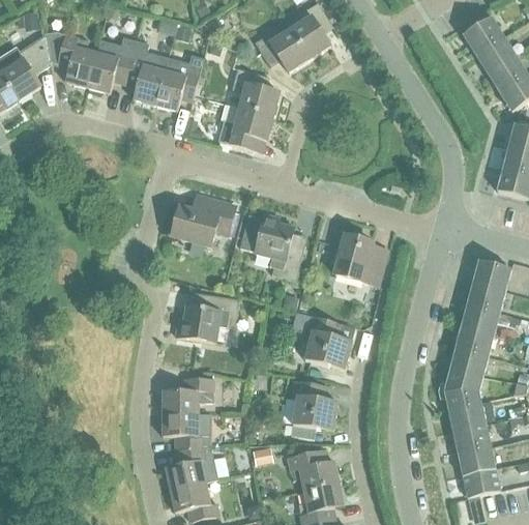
[(303,20),(290,28),(309,58),(329,45),(322,32),(332,26),(317,1),(299,13),(303,20)]
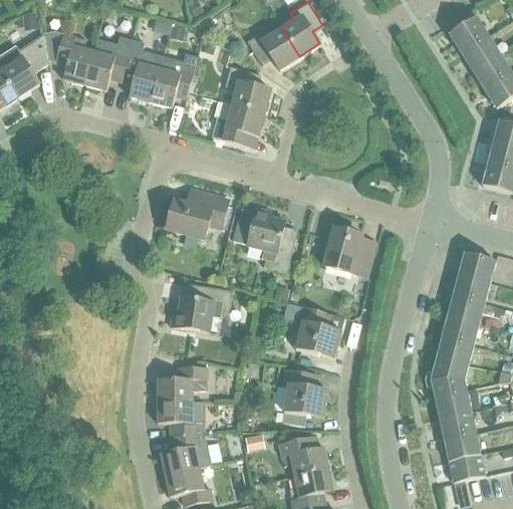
[(448,33),(460,52),(488,34),(476,15),(448,33)]
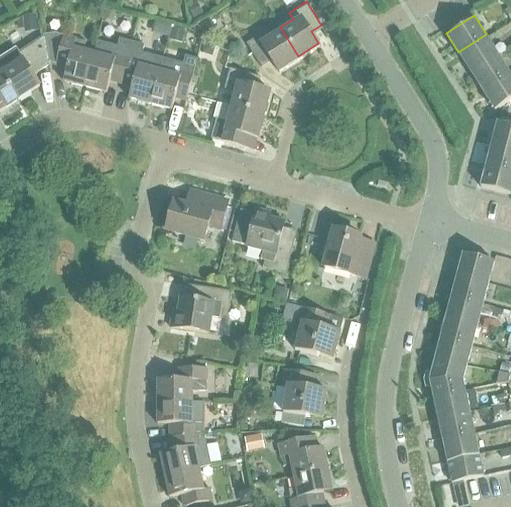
[(298,56),(280,27),(267,35),(263,29),(245,40),(260,64),(270,57),(278,69),(298,56)]
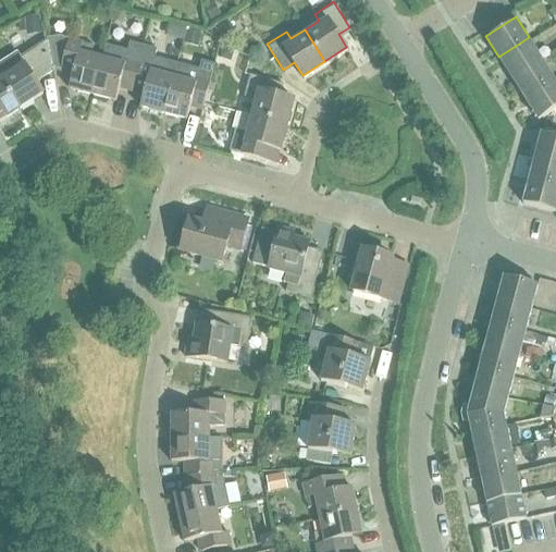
[(48,34),(48,35),(52,65),(72,71),(68,85),(91,90),(101,54),(89,51),(91,41),(58,32),(48,34)]
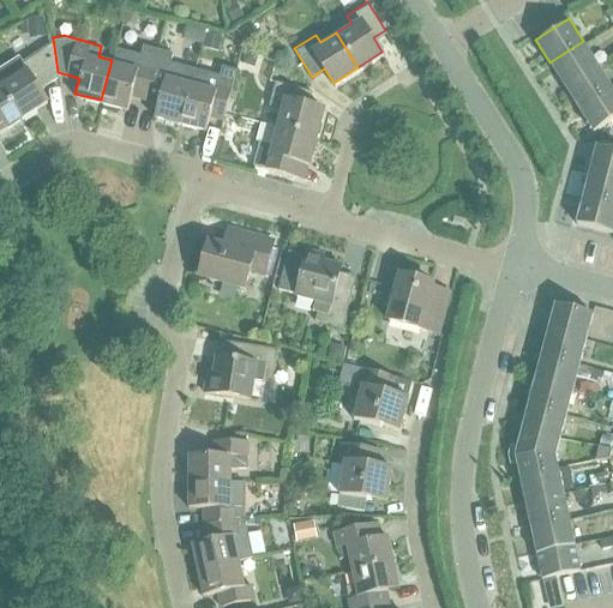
[(24,67),(0,83),(0,86),(20,116),(46,100),(38,86),(58,73),(58,72),(53,38),(19,59),(24,67)]
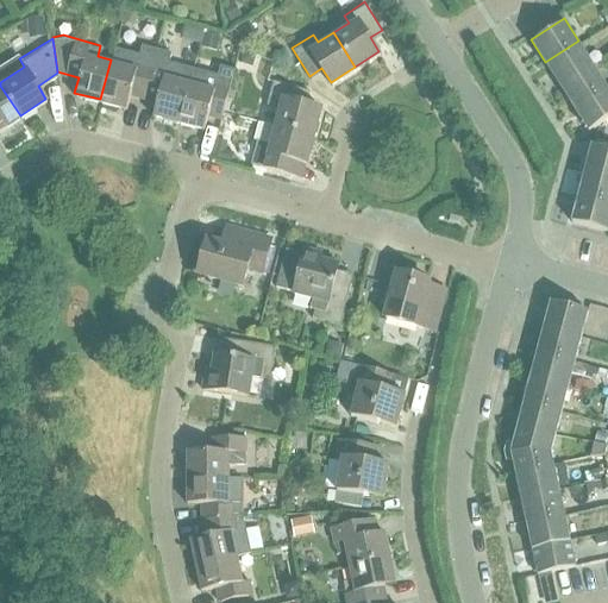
[(545,62),(559,83),(591,63),(578,41),(545,62)]
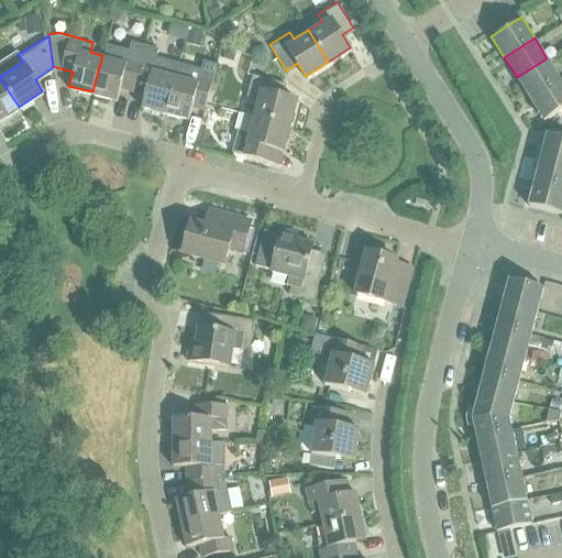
[(106,41),(102,55),(92,91),(116,98),(120,85),(132,88),(144,42),(130,39),(128,46),(106,41)]
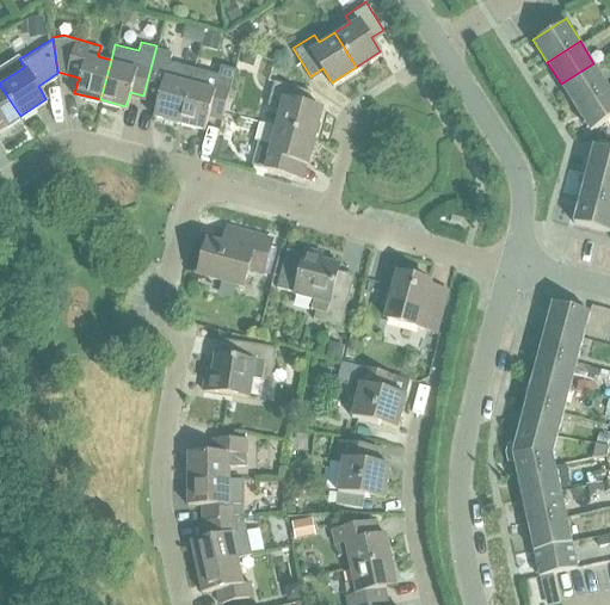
[(171,49),(156,45),(143,96),(156,99),(153,113),(178,121),(189,80),(192,65),(168,59),(171,49)]
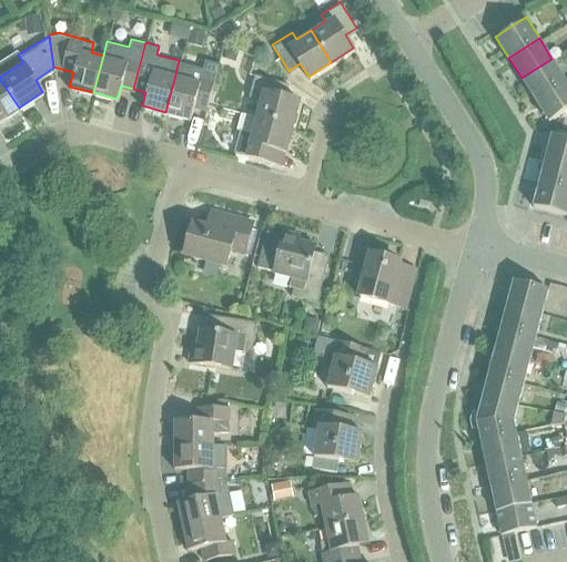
[(201,67),(179,60),(175,74),(165,112),(190,118),(193,104),(205,109),(218,61),(204,58),(201,67)]
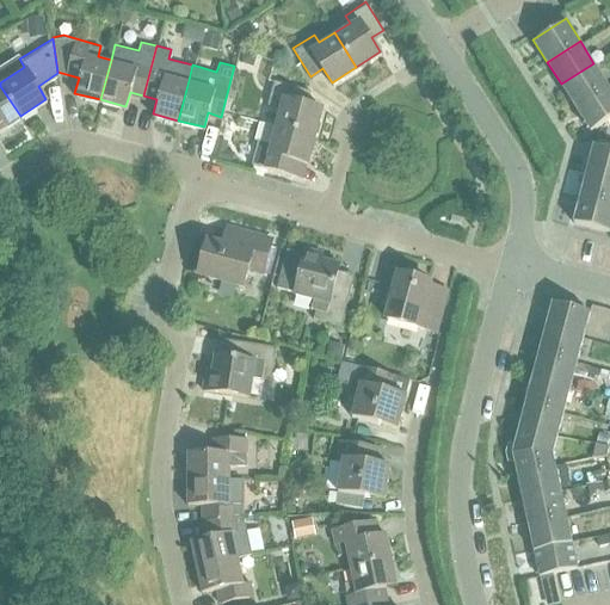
[(561,84),(575,105),(608,85),(593,63),(561,84)]
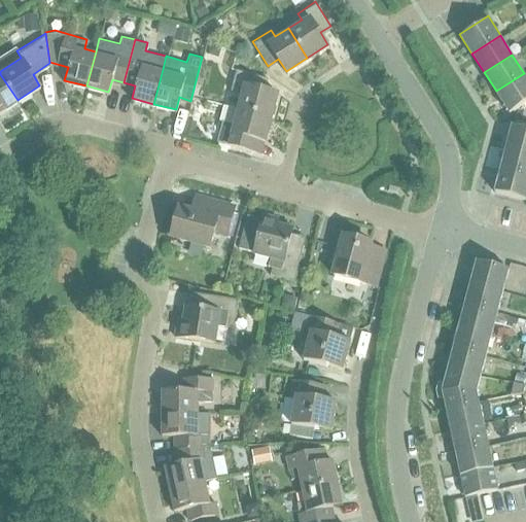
[(241,91),(237,106),(272,115),(278,92),(264,88),(267,75),(235,67),(230,88),(241,91)]
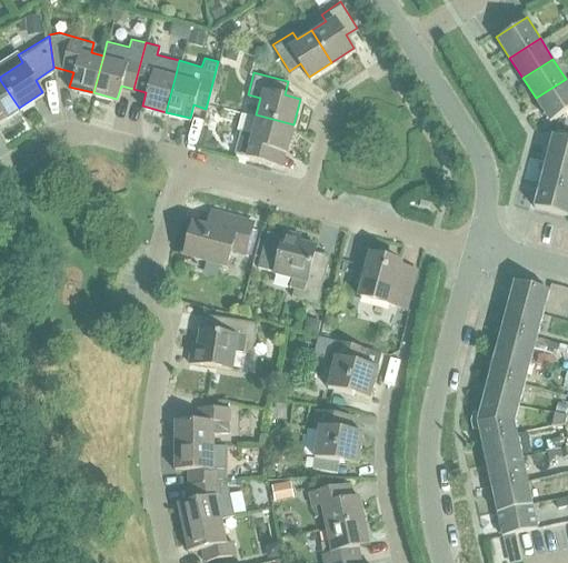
[(567,82),(566,79),(536,98),(549,119),(567,108),(567,82)]
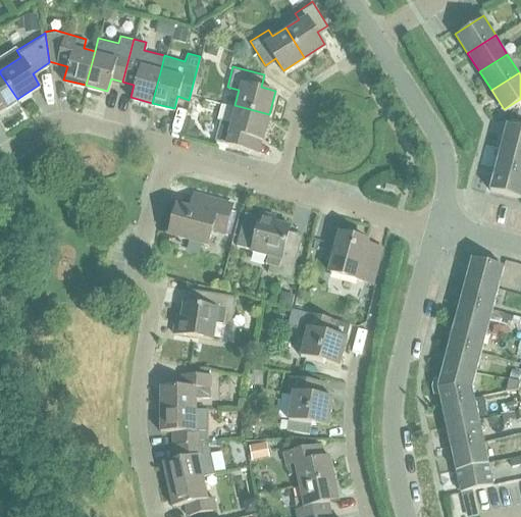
[(0,109),(17,99),(0,73),(0,109)]
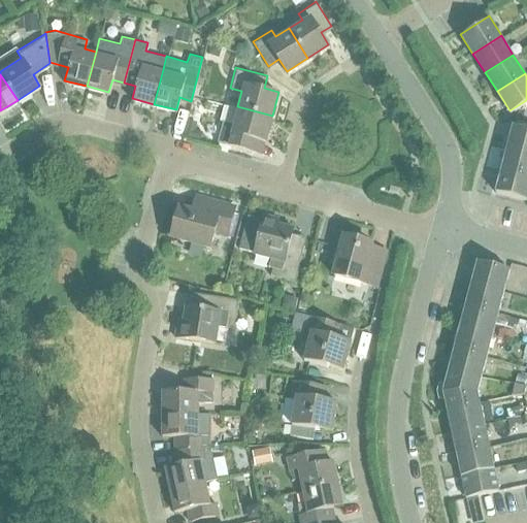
[(272,116),(237,106),(233,122),(222,119),(217,139),(252,149),(255,136),(265,139),(272,116)]
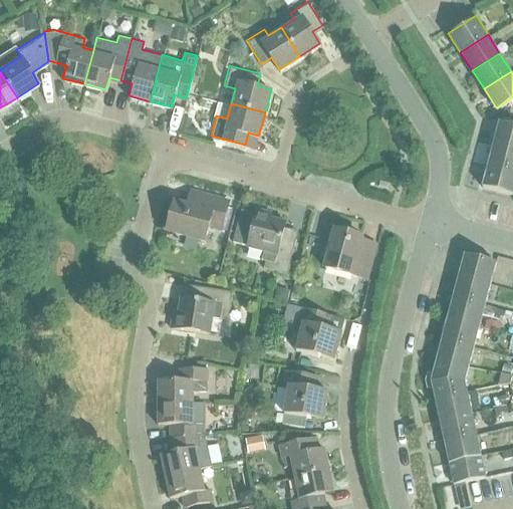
[(512,122),(498,119),(493,142),(512,147),(512,122)]
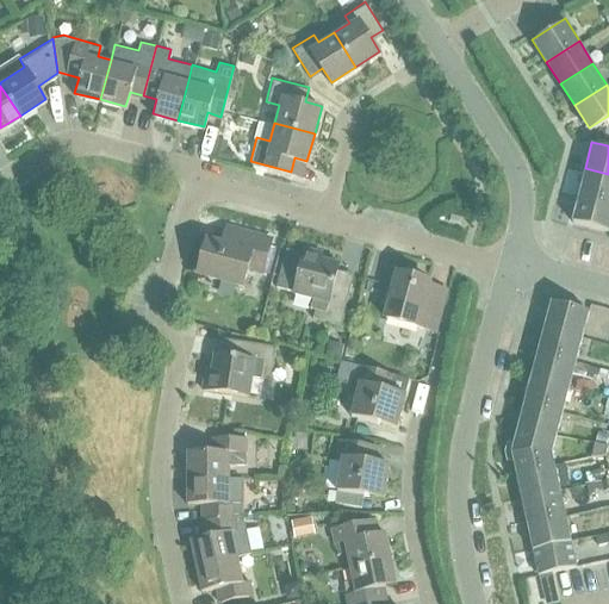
[(608,174),(585,168),(578,193),(608,200),(608,174)]
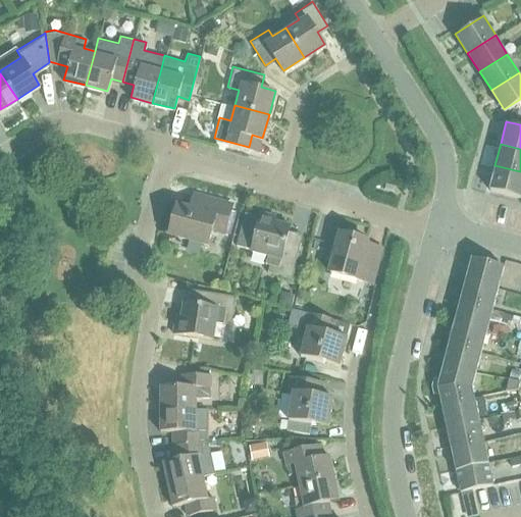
[(520,195),(520,171),(495,165),(488,188),(520,196),(520,195)]
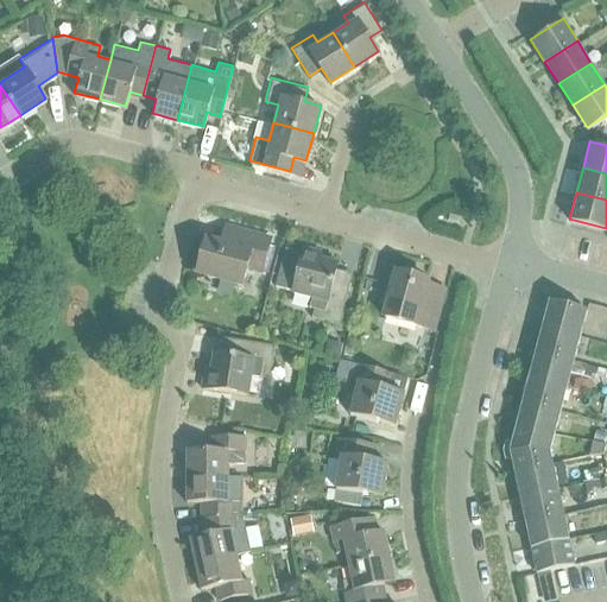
[(260,267),(270,235),(235,226),(232,244),(206,236),(201,252),(202,252),(197,270),(241,282),(246,264),(260,267)]
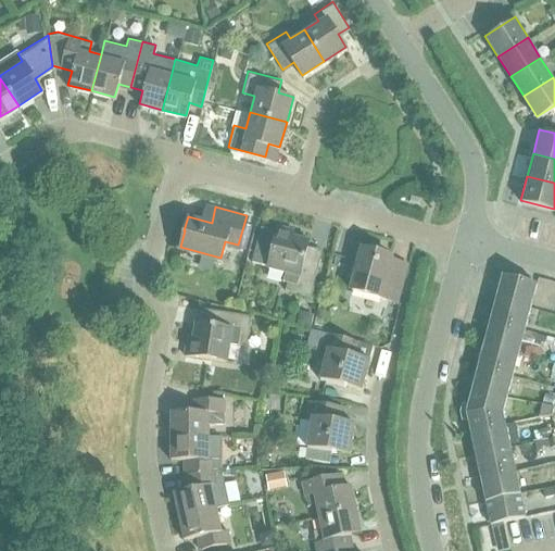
[(285,287),(310,293),(319,257),(304,252),(307,237),(282,230),(285,225),(278,223),(267,265),(285,270),(281,278),(286,279),(285,287)]
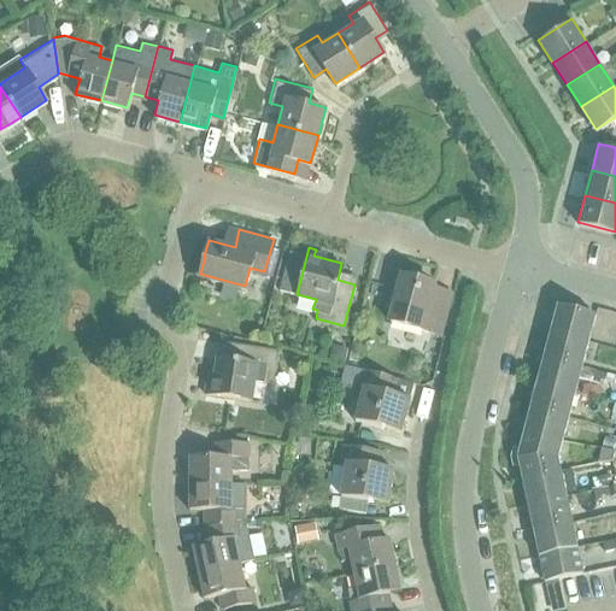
[(389,319),(439,332),(447,299),(429,294),(433,281),(420,277),(420,280),(400,275),(389,319)]
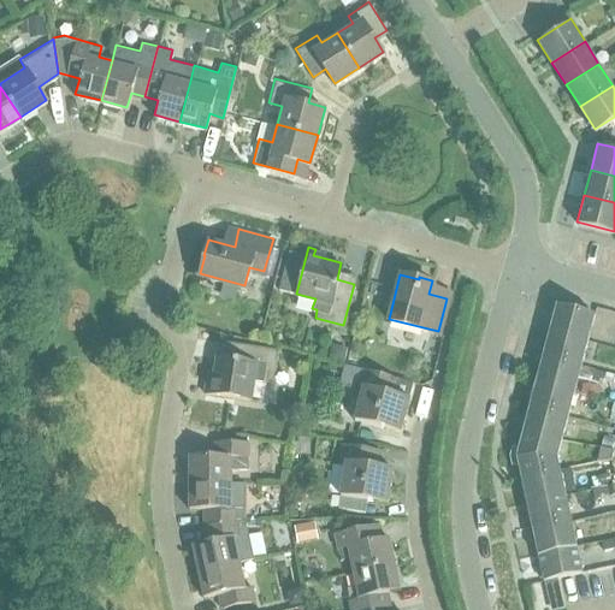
[(556,301),(549,327),(586,337),(593,312),(556,301)]
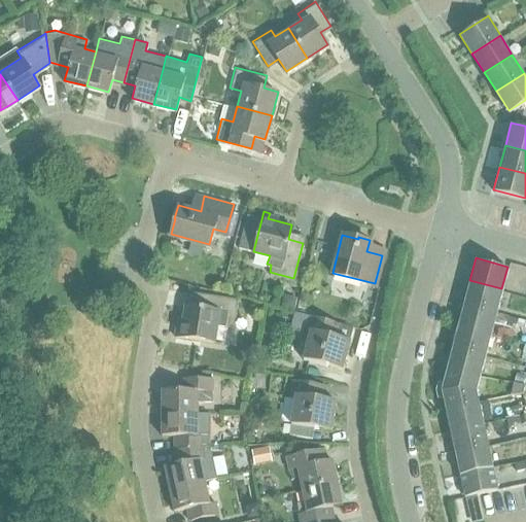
[(469,280),(463,302),(496,310),(501,288),(469,280)]
